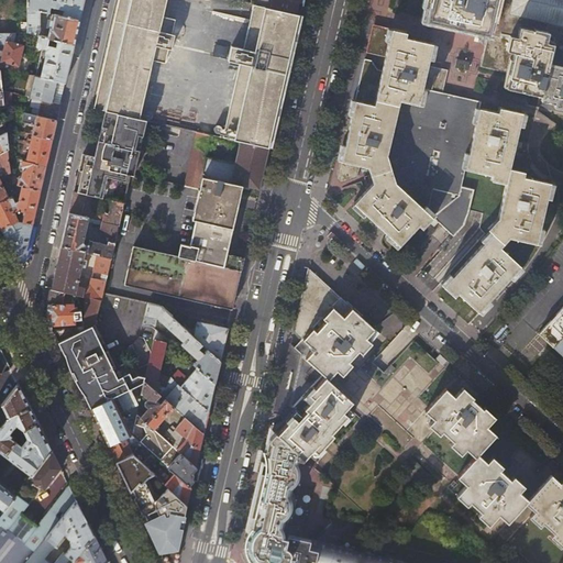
[(26,0),(28,8),(41,11),(51,13),(52,7),(65,10),(63,15),(80,20),(85,0),(56,0),(57,0),(54,0),(26,0)]
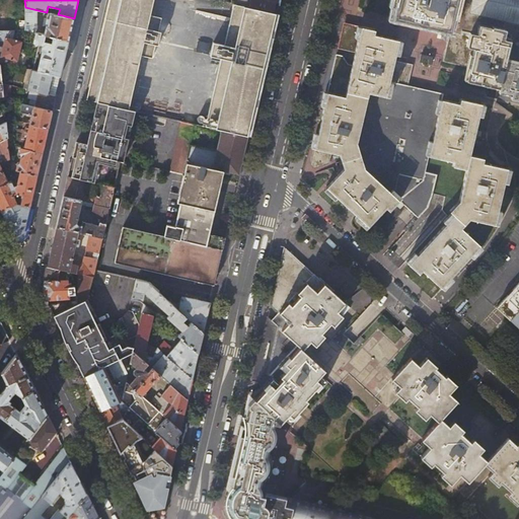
[(147,0),(108,0),(106,14),(86,100),(97,102),(122,108),(129,109),(142,56),(152,58),(156,45),(159,46),(162,31),(159,30),(162,17),(151,14),(152,9),(152,6),(151,4),(150,2),(147,0)]
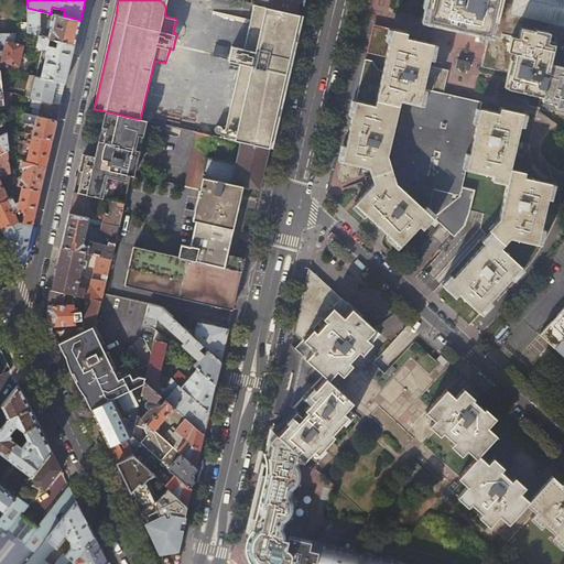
[(282,0),(283,0),(280,0),(252,0),(253,3),(256,3),(301,13),(303,0),(282,0)]
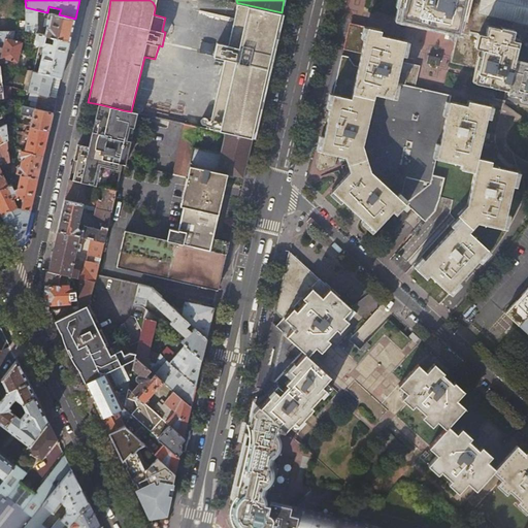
[(458,31),(451,62),(477,68),(475,80),(508,89),(515,59),(527,61),(527,0),(403,0),(400,17),(458,31)]
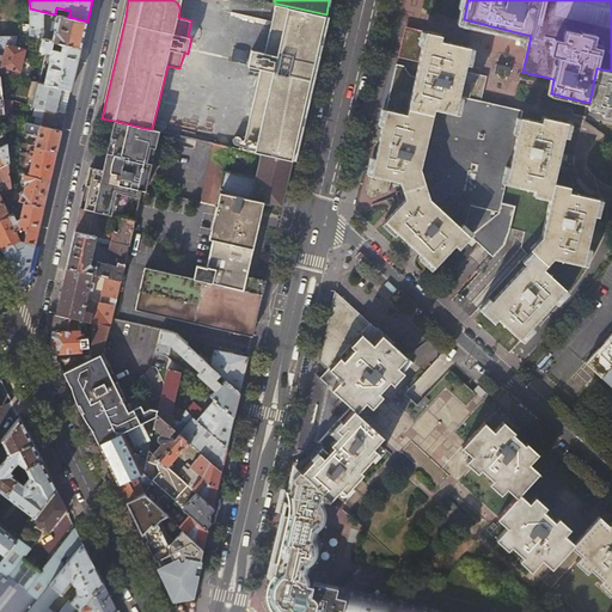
[(322,34),(323,28),(326,14),(277,4),(275,4),(268,37),(305,46),(308,46),(312,44),(316,42),(319,37),(322,34)]
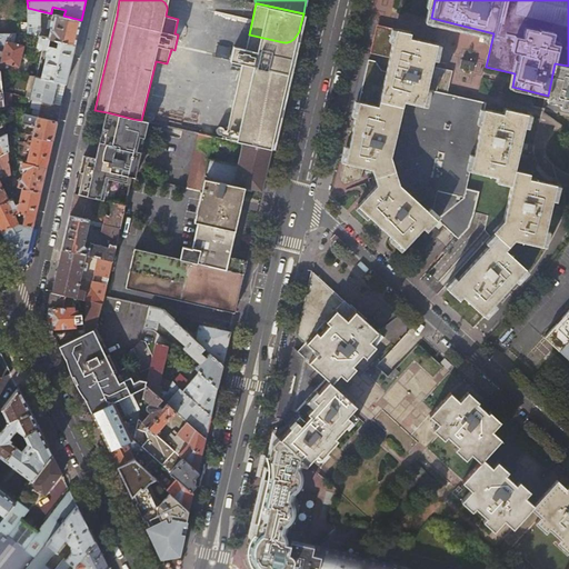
[(42,37),(41,11),(28,8),(28,10),(28,15),(27,33),(39,36),(42,37)]
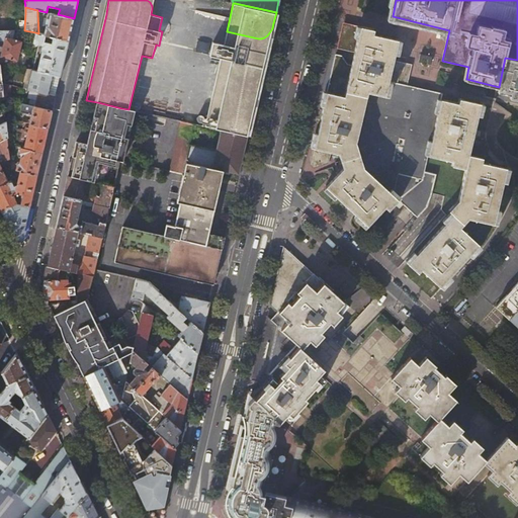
[(48,26),(46,35),(69,40),(72,26),(74,18),(58,14),(51,13),(50,19),(48,18),(47,26),(48,26)]
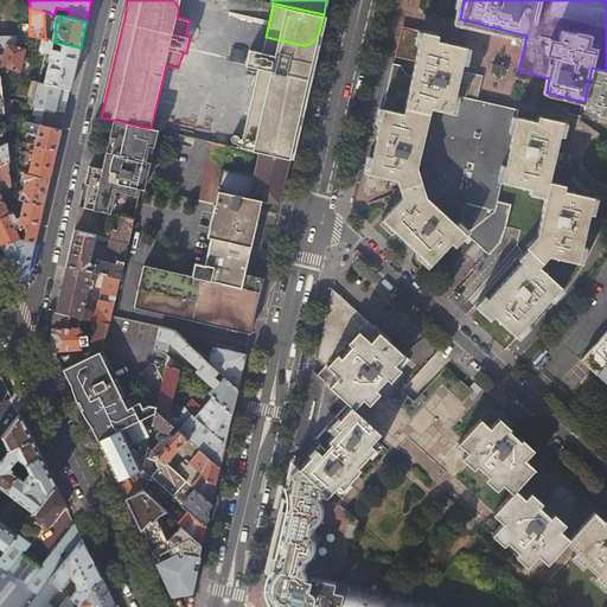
[(549,198),(541,235),(528,248),(532,253),(480,311),(492,320),(494,318),(516,337),(562,287),(540,267),(550,256),(577,263),(592,197),(563,191),(564,184),(549,181),(561,121),(536,116),(536,121),(517,116),(518,109),(475,101),(481,74),(459,69),(465,45),(436,38),(438,32),(406,24),(400,53),(417,58),(414,72),(408,71),(400,64),(394,62),(363,191),(365,197),(384,191),(388,177),(397,179),(403,197),(382,219),(430,266),(452,242),(455,246),(445,257),(454,266),(470,248),(466,244),(472,238),(467,234),(497,211),(503,183),(534,189),(532,195),(549,198)]
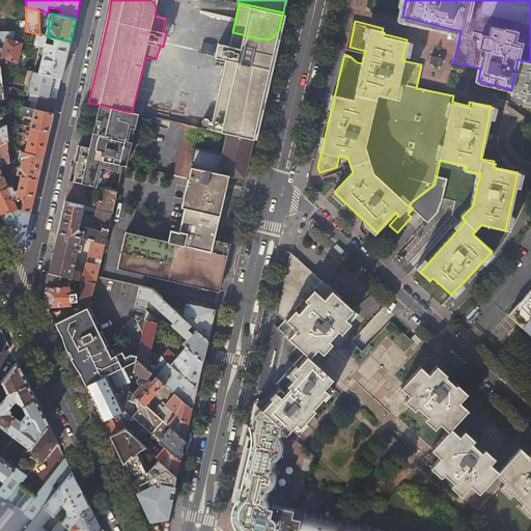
[(7,39),(10,31),(0,30),(0,42),(4,43),(0,58),(0,57),(0,63),(16,67),(17,63),(19,63),(23,43),(7,39)]
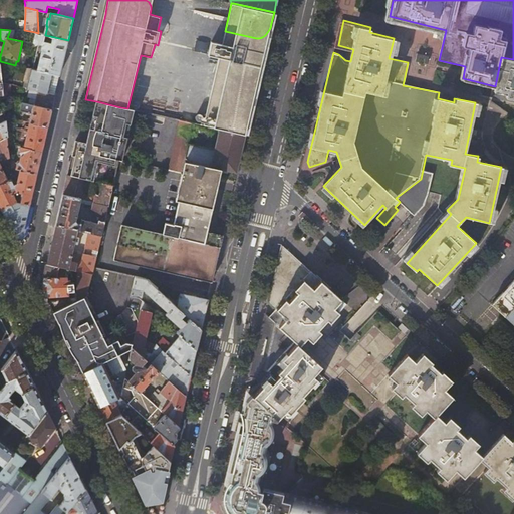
[(42,49),(37,70),(52,74),(60,75),(68,40),(45,35),(38,33),(35,32),(32,42),(42,44),(41,49),(42,49)]
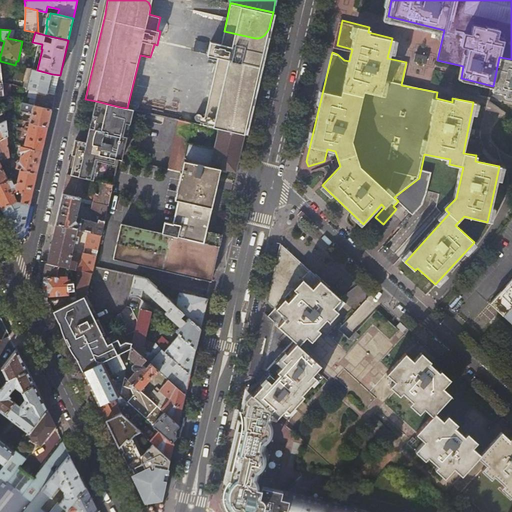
[(218,58),(203,125),(218,129),(219,129),(230,131),(245,134),(260,66),(260,64),(259,59),(258,55),(256,53),(254,52),(252,51),(210,41),(207,55),(218,58)]
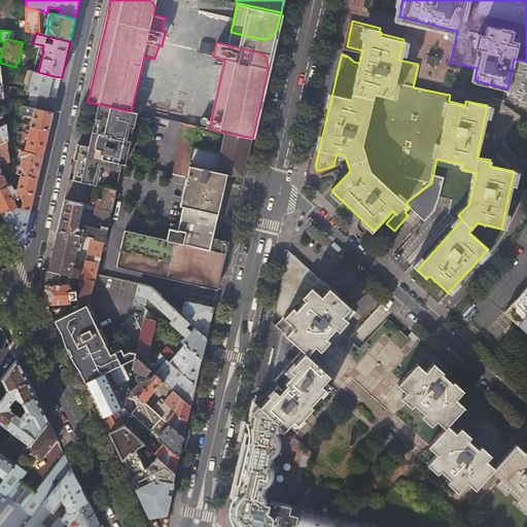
[(526,61),(514,59),(507,89),(506,91),(526,95),(526,61)]
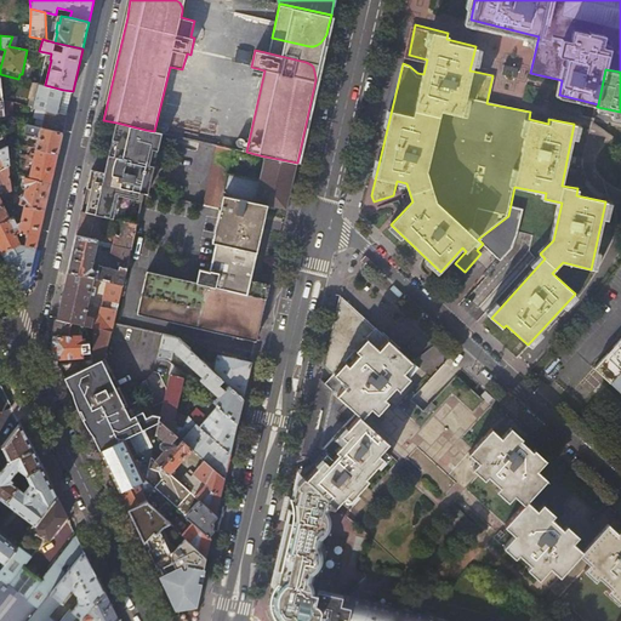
[(39,84),(33,107),(36,108),(43,109),(58,113),(63,90),(45,85),(40,84),(39,84)]
